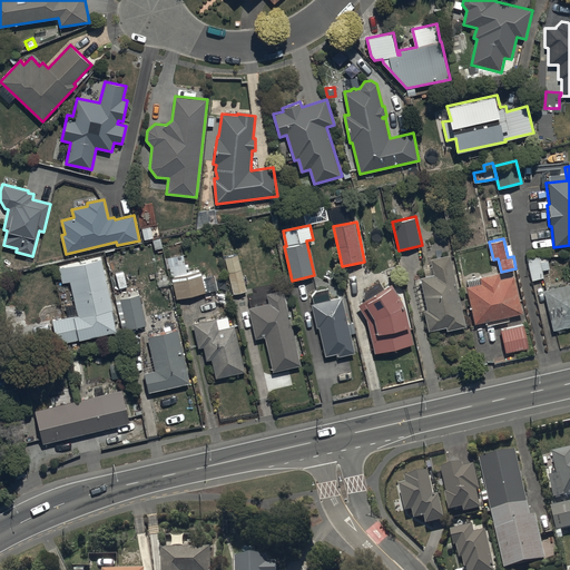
[(237,253),(225,256),(234,294),(247,291),(237,253)]
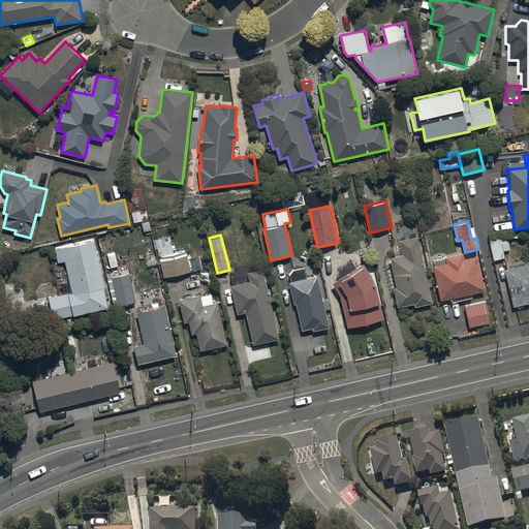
[(417,237),(400,240),(403,254),(391,257),(397,287),(394,288),(399,307),(414,304),(415,307),(433,303),(417,237)]
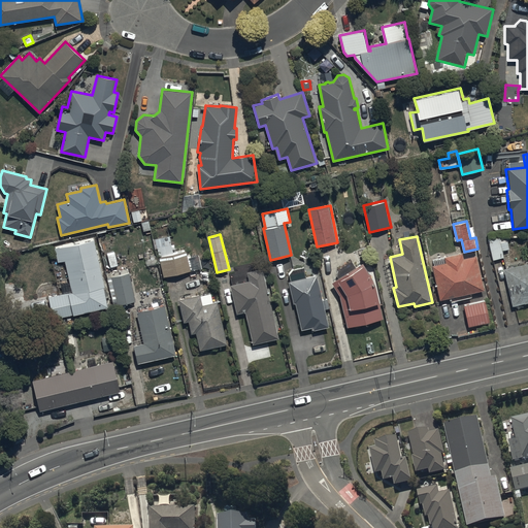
[(95,237),(53,246),(57,263),(65,261),(71,291),(47,296),(53,319),(72,315),(73,316),(109,306),(104,288),(106,288),(95,237)]
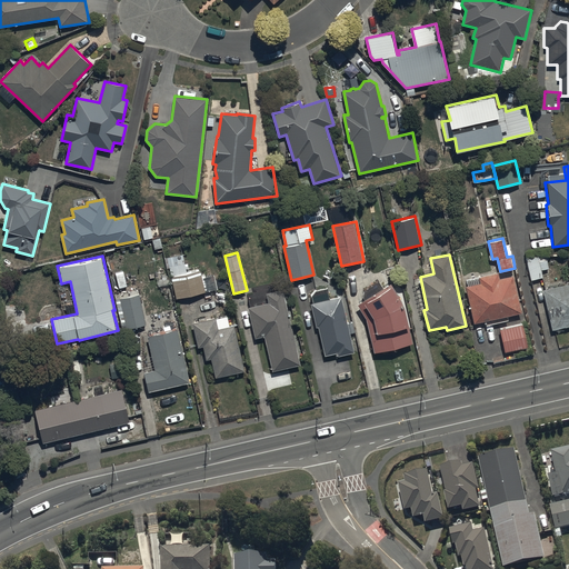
[(525,258),(530,280),(541,277),(540,272),(543,271),(543,270),(548,269),(546,259),(525,258)]
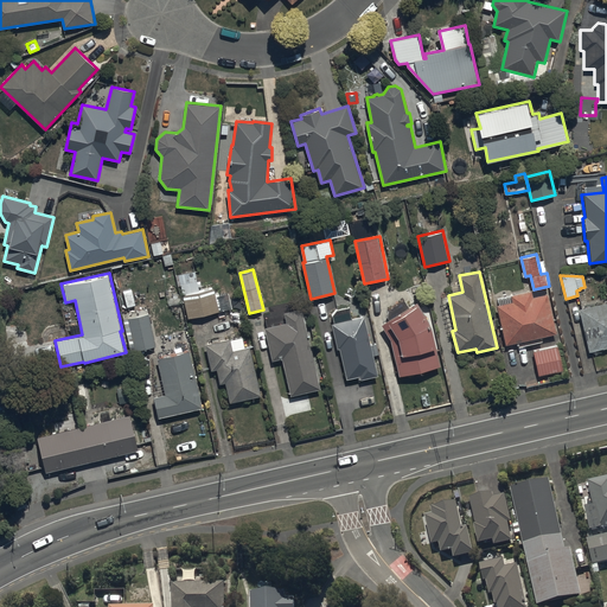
[(199,289),(198,281),(181,285),(189,318),(231,307),(229,293),(216,296),(213,286),(199,289)]
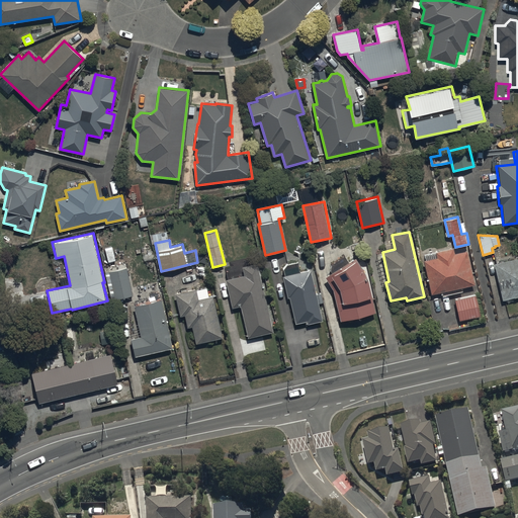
[(438,258),(425,260),(432,293),(476,284),(468,251),(455,253),(454,248),(437,251),(438,258)]
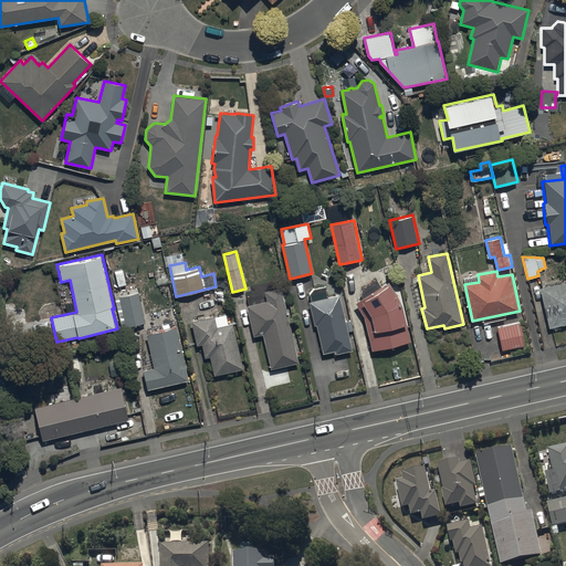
[(565,281),(538,289),(547,328),(565,324),(565,281)]
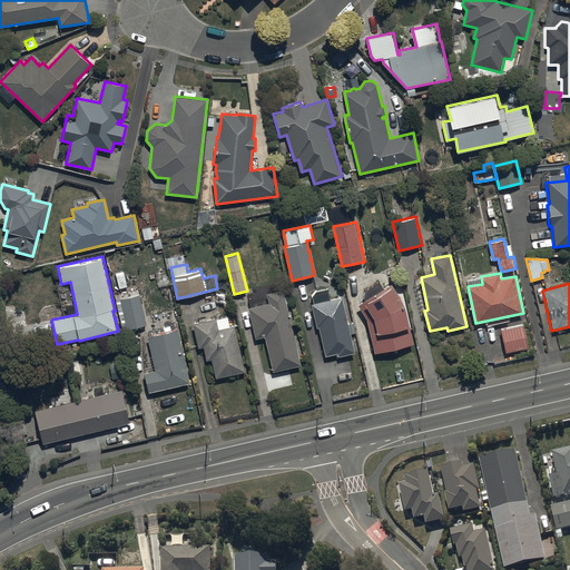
[(393,284),(359,304),(367,318),(375,353),(414,343),(410,326),(411,326),(405,305),(393,284)]
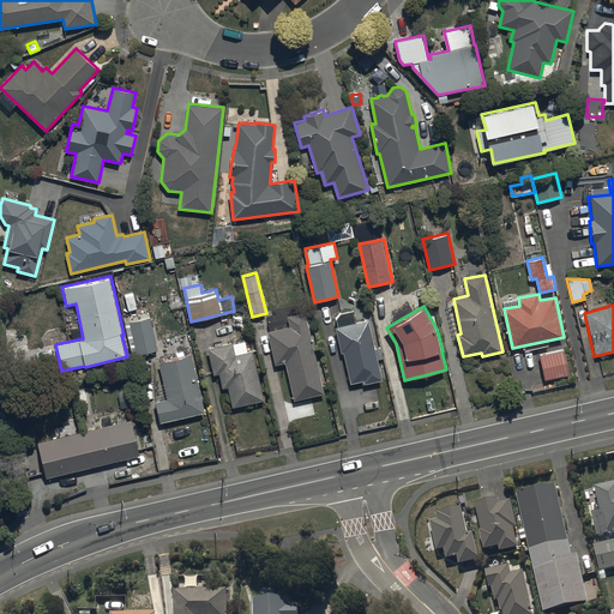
[(290,326),(268,331),(276,365),(286,363),(294,401),(325,395),(306,313),(288,317),(290,326)]
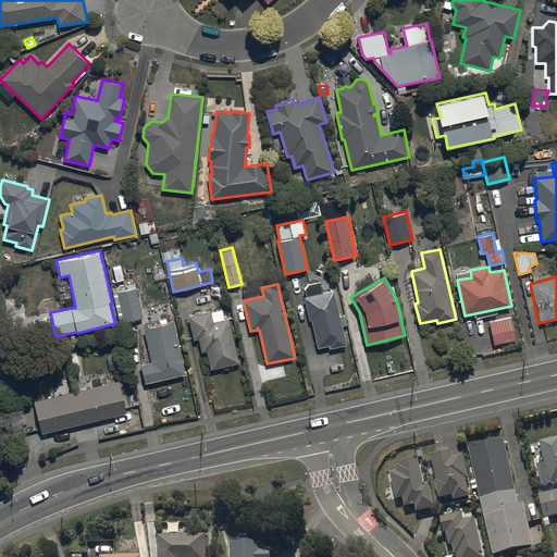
[(136,287),(113,293),(121,322),(143,318),(136,287)]
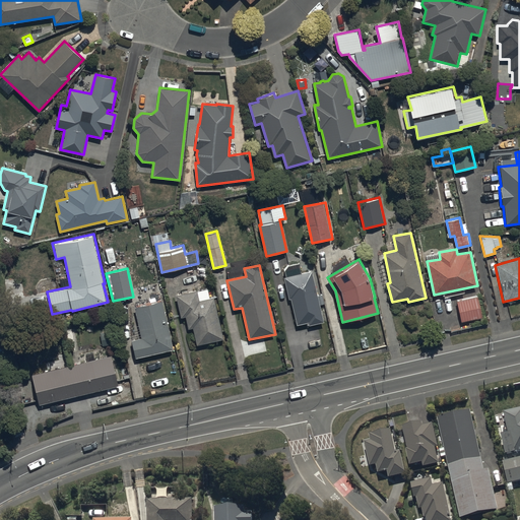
[(312,271),(284,277),(289,299),(290,299),(297,325),(309,322),(310,325),(324,322),(312,271)]
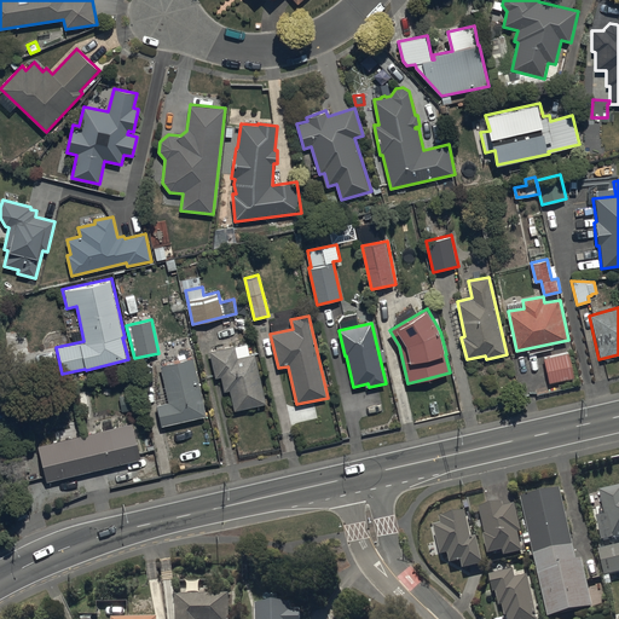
[(235,345),(209,351),(215,379),(221,377),(225,392),(231,391),(235,410),(267,403),(255,354),(238,358),(235,345)]
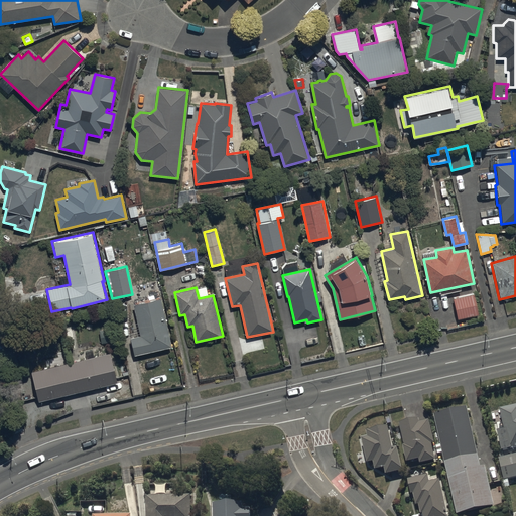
[(474,293),(454,297),(459,319),(479,314),(474,293)]
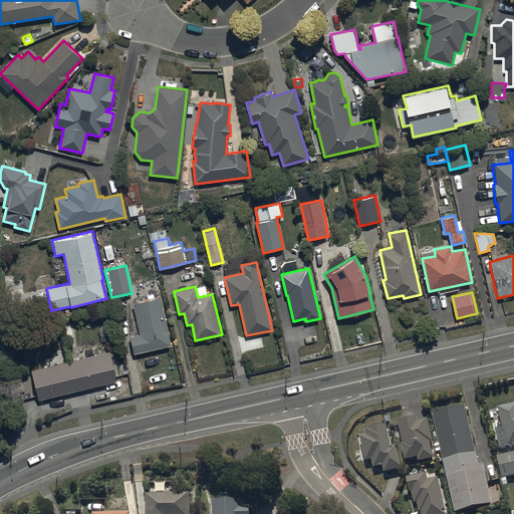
[(161,297),(134,303),(142,334),(131,337),(135,354),(172,345),(161,297)]
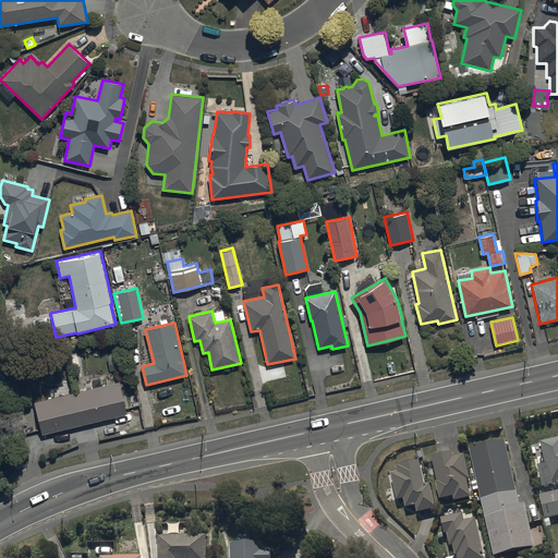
[(119,381),(35,402),(43,435),(128,414),(119,381)]
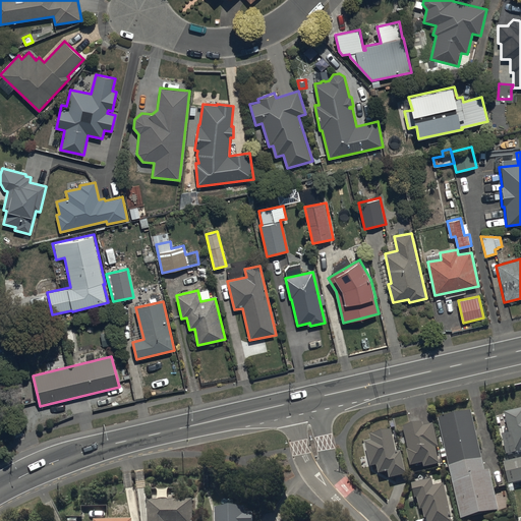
[(520,408),(505,412),(510,433),(503,435),(507,454),(520,451),(520,408)]
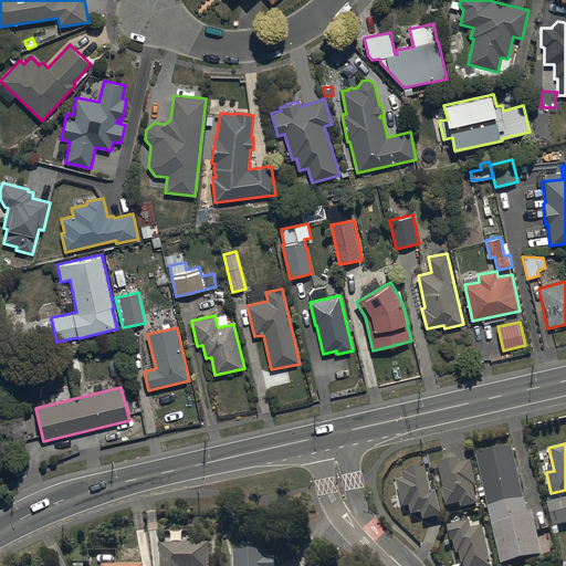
[(512,446),(477,453),(501,564),(542,554),(532,510),(526,511),(512,446)]
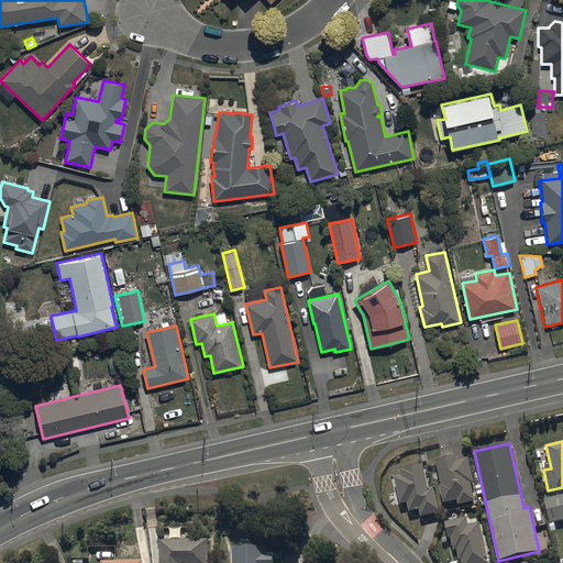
[(468,459),(456,461),(455,456),(437,461),(442,485),(439,486),(443,504),(456,500),(457,506),(475,501),(472,483),(473,483),(468,459)]
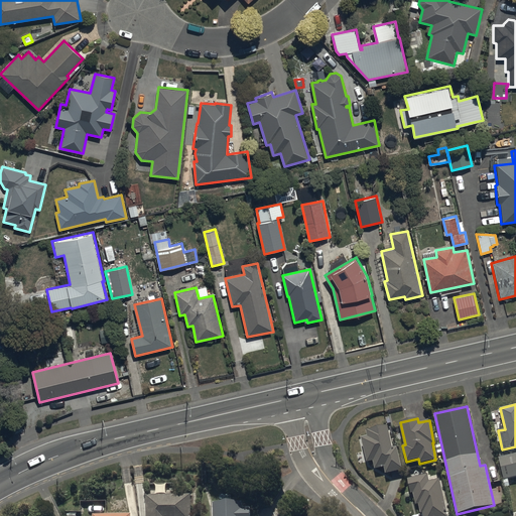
[(398,446),(393,447),(388,425),(367,429),(369,436),(362,437),(367,463),(374,461),(376,469),(385,467),(386,473),(403,470),(398,446)]
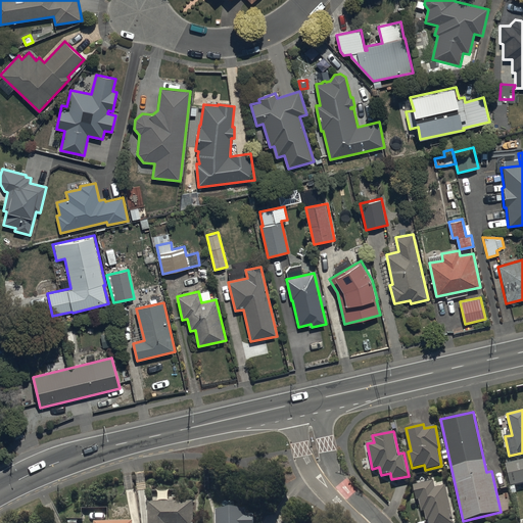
[(522,459),(506,464),(511,486),(522,482),(522,459)]
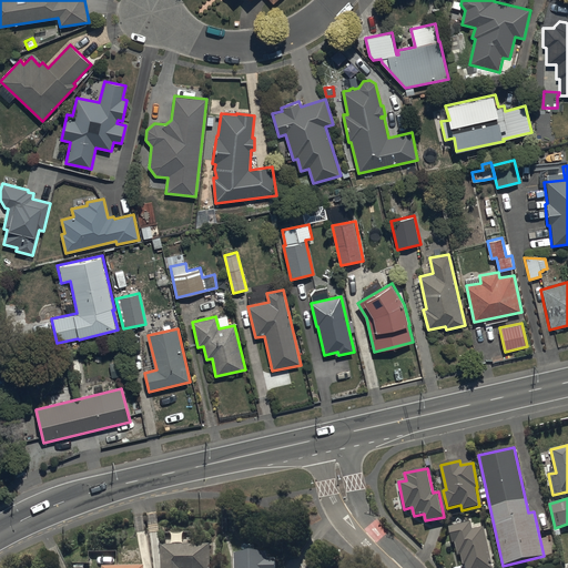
[(466,567),(494,567),(485,527),(473,529),(472,521),(448,526),(453,543),(455,543),(458,556),(462,555),(464,564),(466,564),(466,567)]
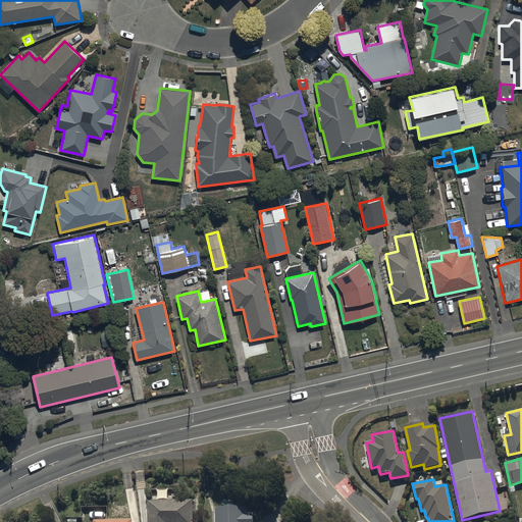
[(194,521),(194,500),(148,500),(148,521),(194,521)]
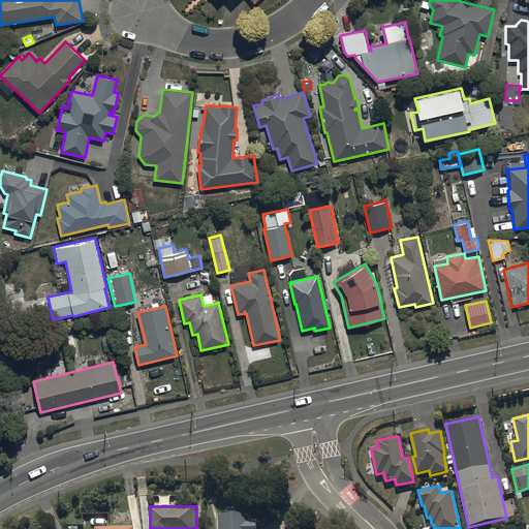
[(249,514),(218,515),(218,528),(256,528),(257,520),(249,520),(249,514)]
